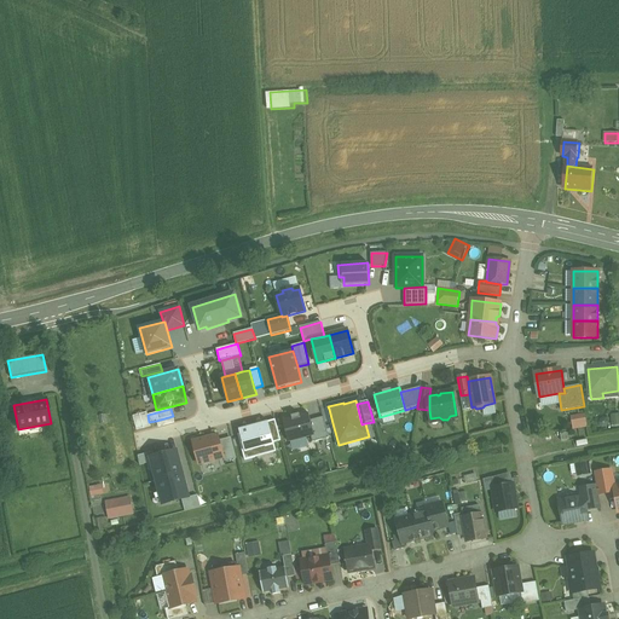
[(333,423),(329,409),(322,411),(325,424),(333,423)]
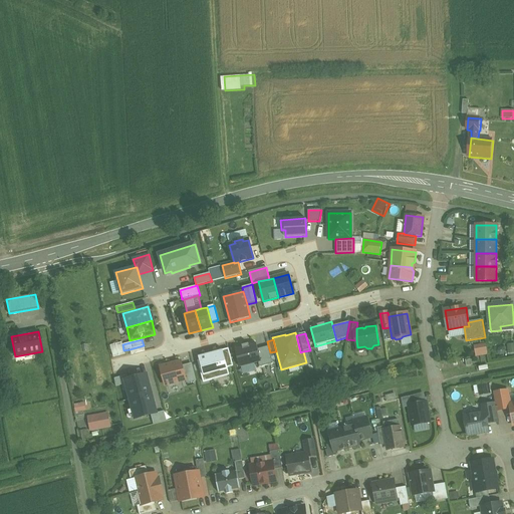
[(121,342),(116,344),(119,355),(124,354),(123,350),(122,344),(121,342)]
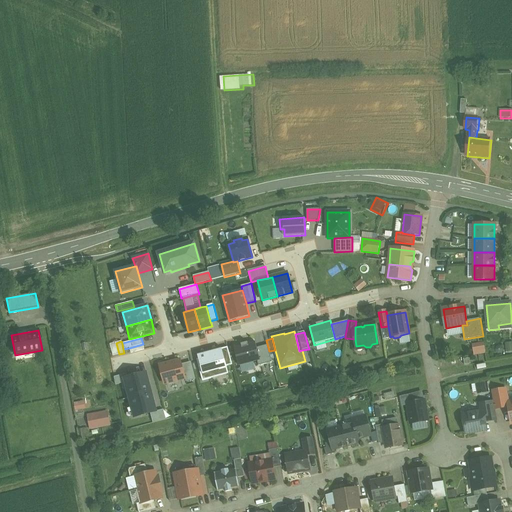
[(241,346),(234,348),(239,366),(257,361),(260,360),(257,348),(255,342),(248,344),(247,343),(241,344),(241,346)]
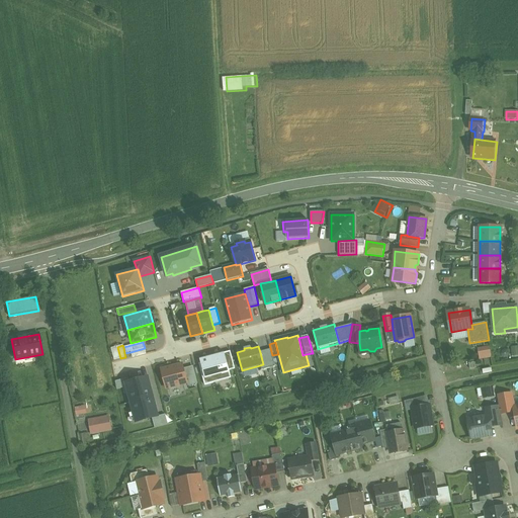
[(111,348),(114,360),(120,358),(117,347),(111,348)]
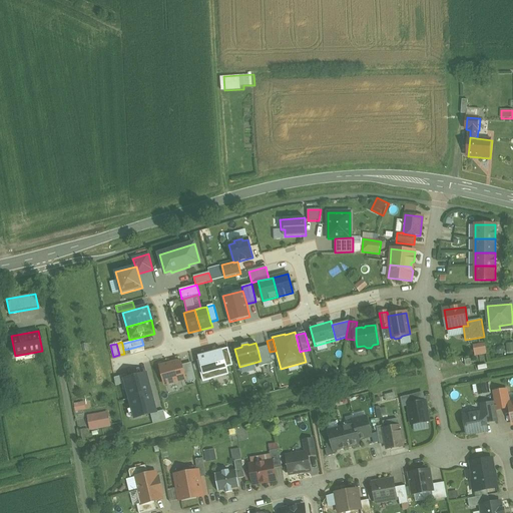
[(484,344),(474,346),(476,355),(486,354),(484,344)]
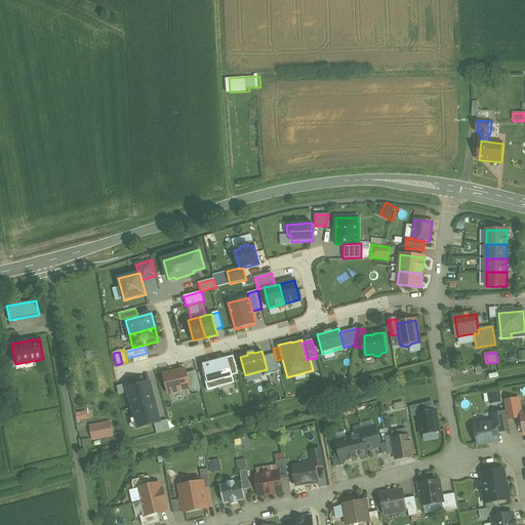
[(148,359),(147,353),(132,357),(134,362),(148,359)]
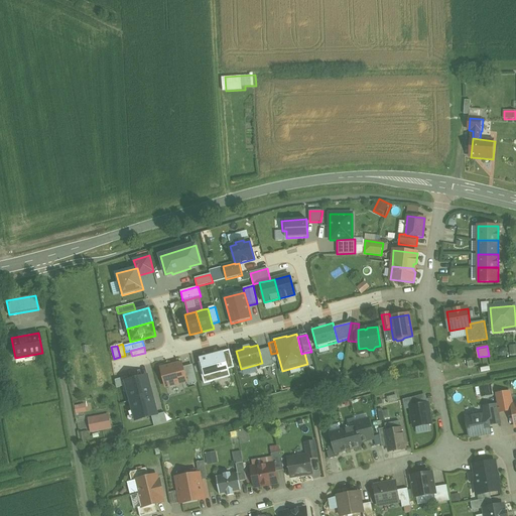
[(269,348),(259,351),(262,363),(259,364),(261,369),(274,365),(269,348)]
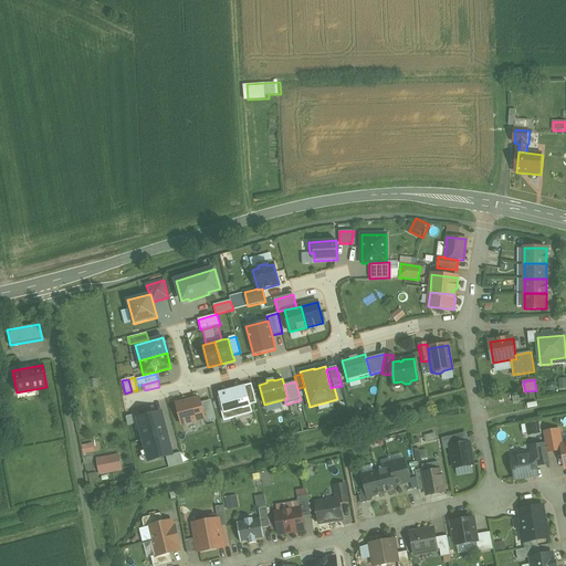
[(252,384),(245,386),(250,405),(257,404),(252,384)]
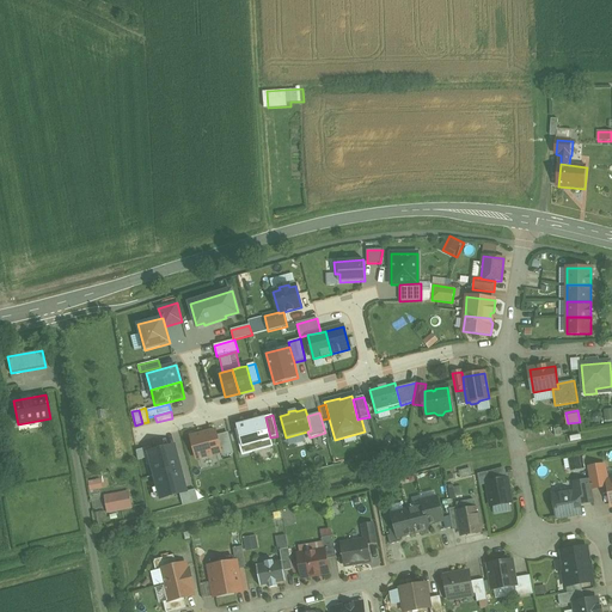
[(265,417),(237,424),(238,429),(236,430),(242,456),(274,447),(270,438),(265,417)]
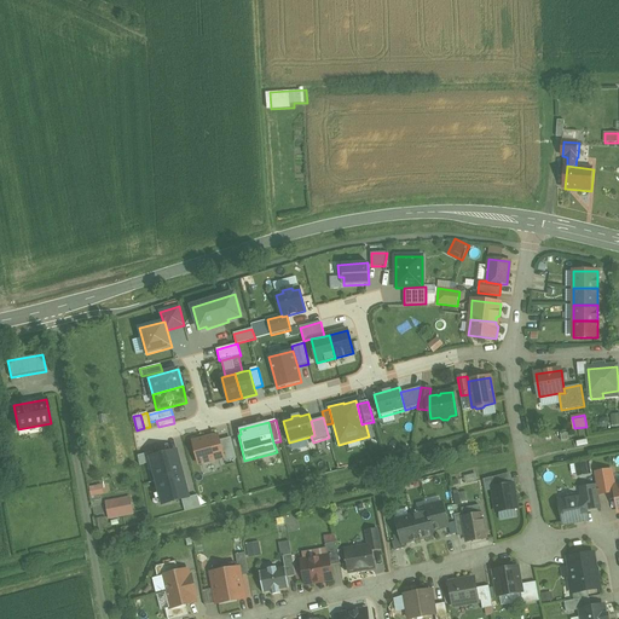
[(218,435),(194,443),(200,464),(224,458),(219,440),(218,435)]
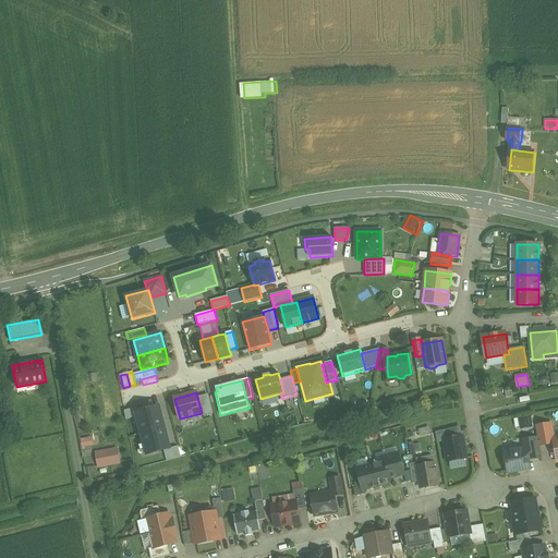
[(208,395),(197,397),(202,413),(203,416),(213,413),(208,395)]
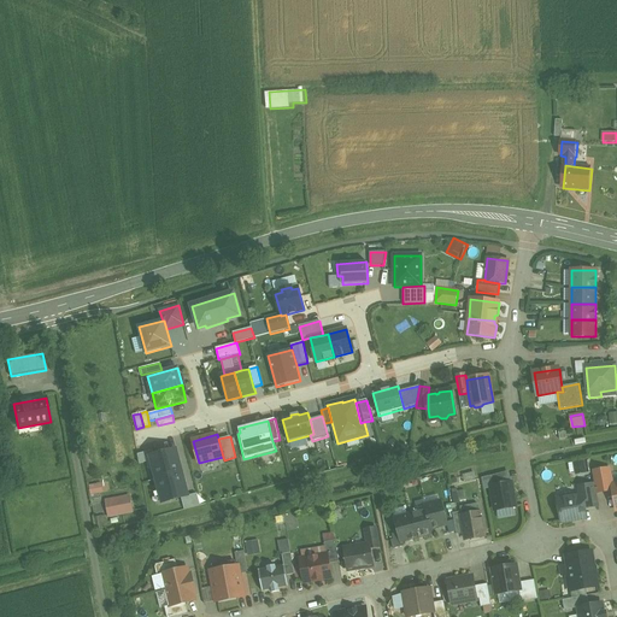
[(151,458),(157,480),(183,472),(177,450),(153,456),(151,457),(151,458)]
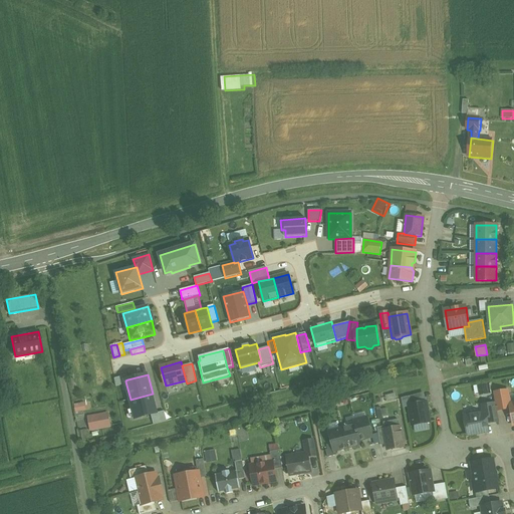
[(125,380),(127,379),(126,375),(114,378),(116,387),(121,386),(120,383),(125,381),(125,380)]
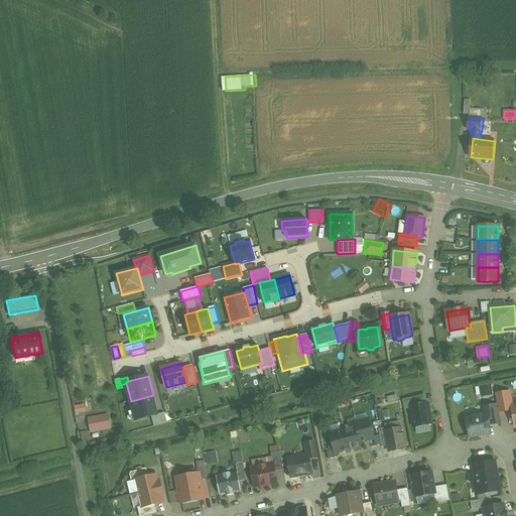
[(510,392),(496,395),(498,405),(499,412),(513,410),(512,406),(513,406),(510,392)]
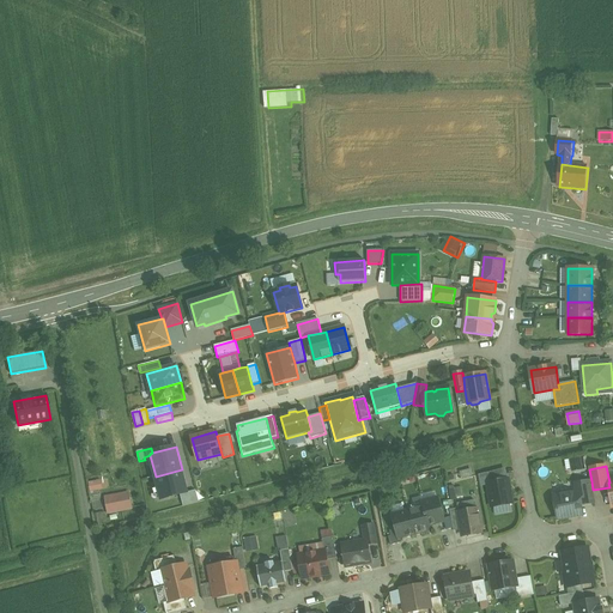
[(182,469),(156,477),(162,501),(181,495),(188,493),(182,469)]
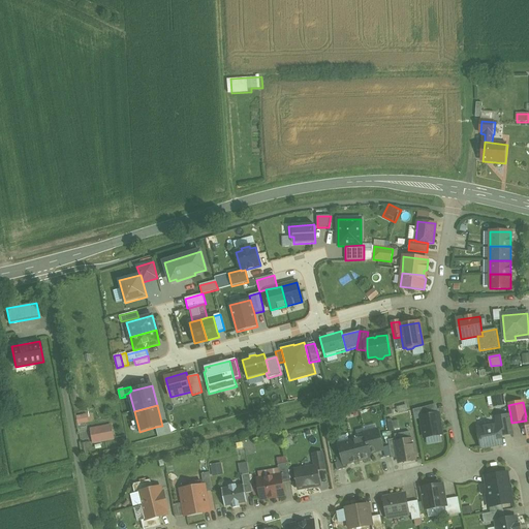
[(421,408),(413,410),(414,418),(422,417),(422,416),(421,408)]
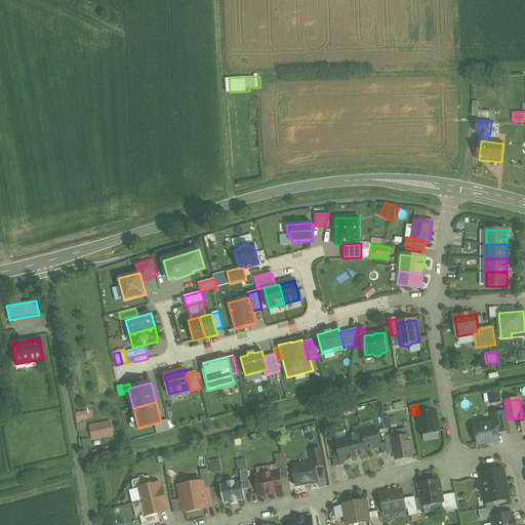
[(418,413),(418,414),(421,435),(439,432),(435,410),(418,413)]
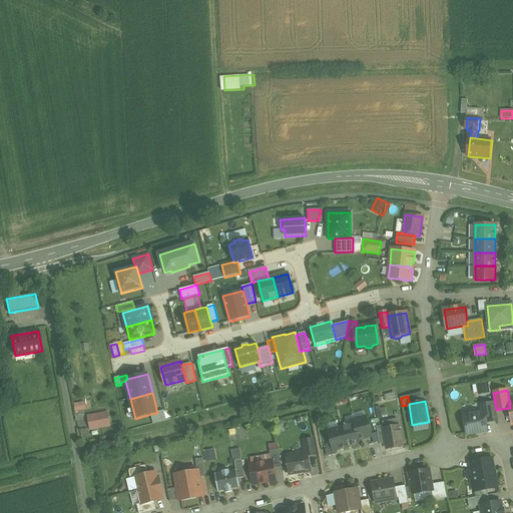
[(84,403),(74,404),(76,411),(85,410),(84,403)]
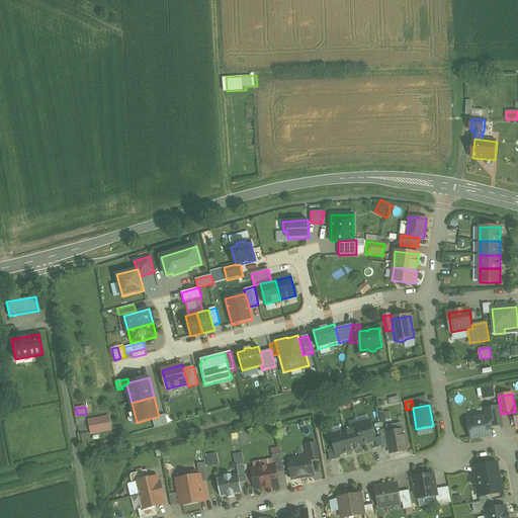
[(500,407),(488,409),(489,416),(490,416),(491,427),(503,425),(501,414),(500,407)]
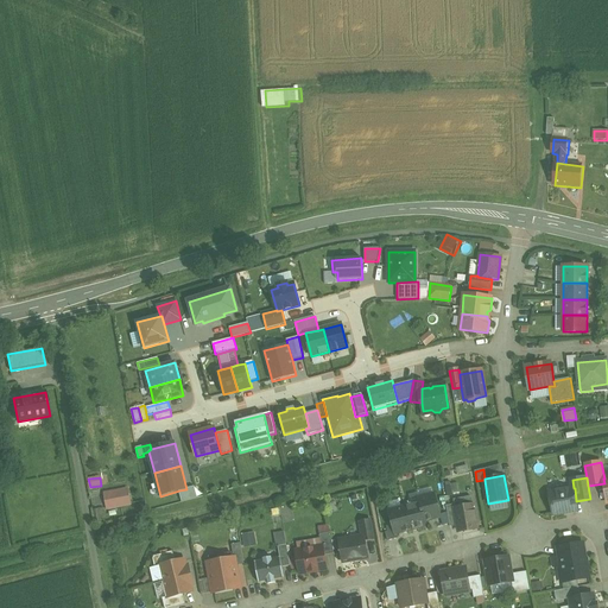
[(187,489),(179,491),(182,502),(197,498),(195,487),(187,489)]
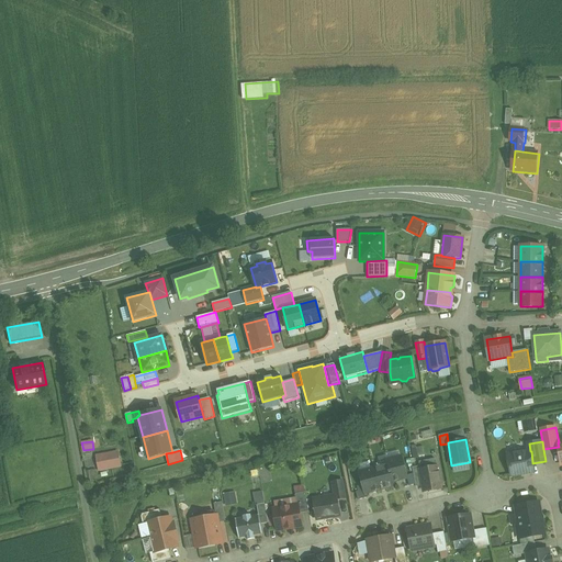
[(530,451),(508,456),(512,475),(535,472),(532,463),(531,451),(530,451)]
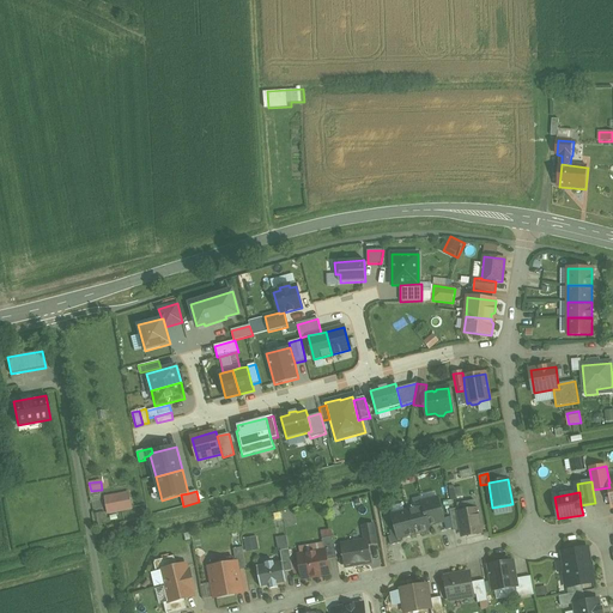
[(128,493),(105,497),(108,514),(132,510),(128,493)]
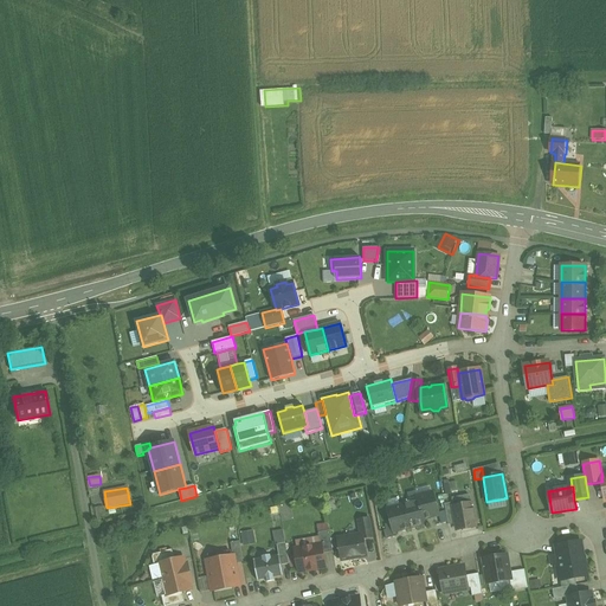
[(433,492),(418,497),(418,498),(411,501),(408,504),(404,505),(410,529),(426,524),(425,520),(439,516),(439,514),(433,492)]
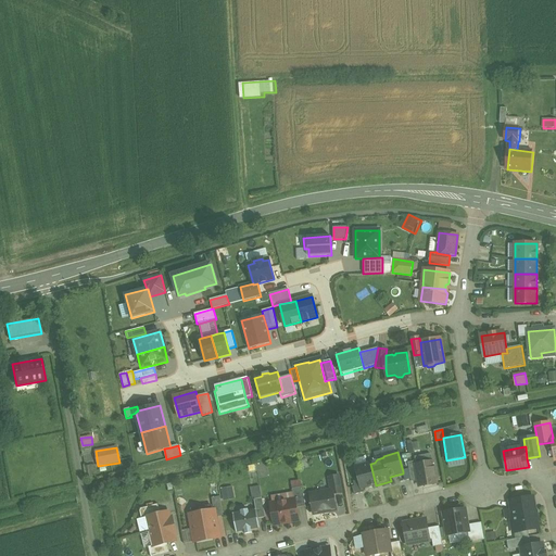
[(416,462),(408,463),(409,469),(412,480),(412,482),(418,481),(416,465),(416,462)]
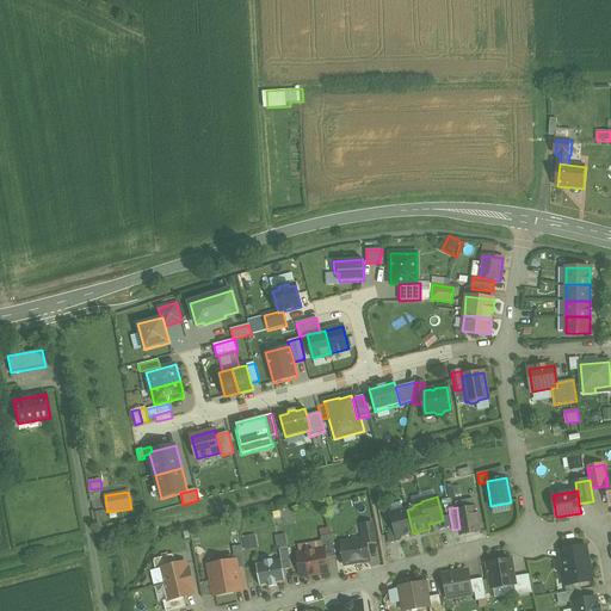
[(457,511),(460,529),(461,531),(466,535),(481,532),(476,507),(457,511)]
